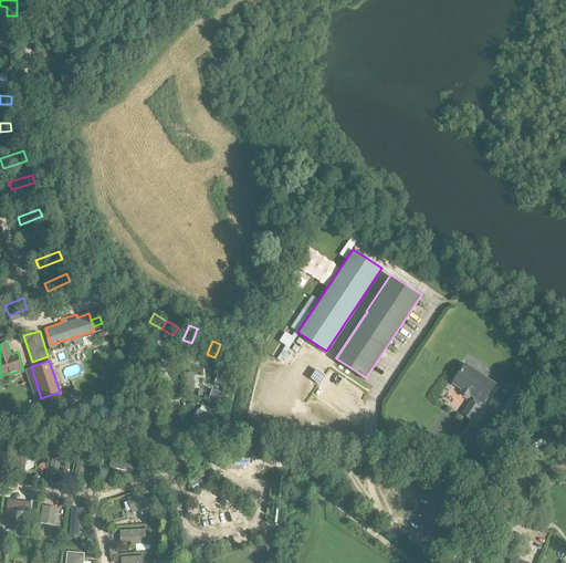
[(465,364),(453,382),(442,398),(463,412),(471,417),(479,405),(478,404),(481,399),(483,400),(494,384),(465,364)]
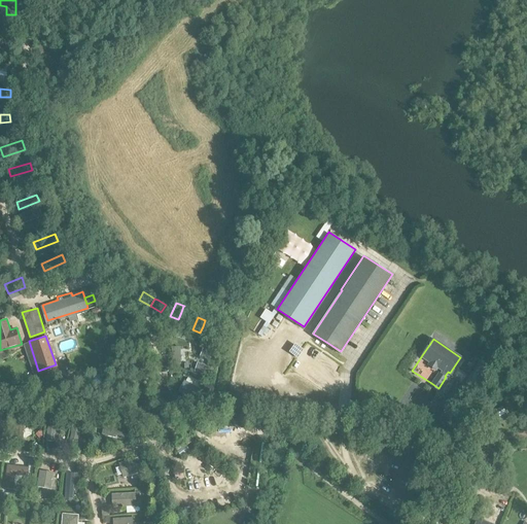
[(172,345),(172,362),(181,362),(180,345),(172,345)]
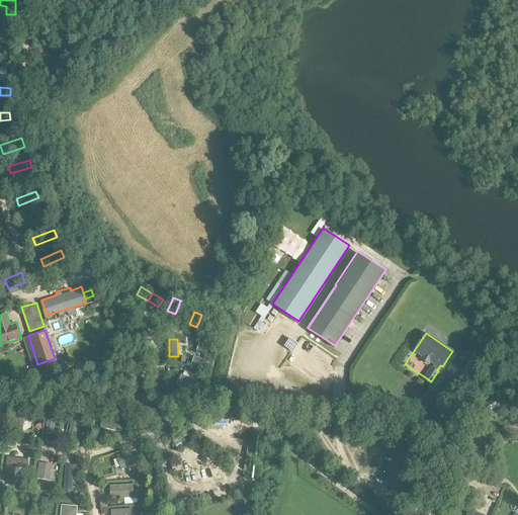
[(199,340),(196,348),(210,354),(213,346),(199,340)]
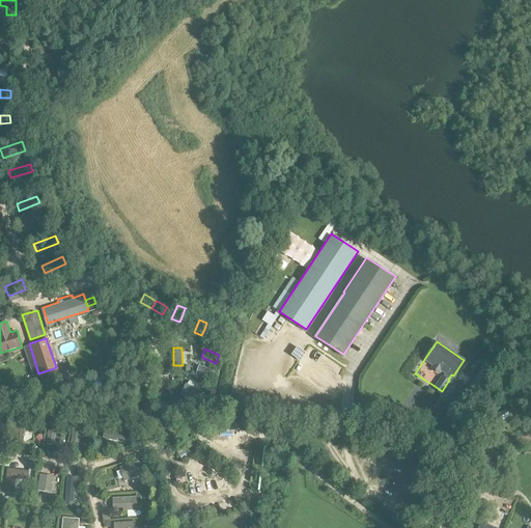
[(199,363),(196,371),(211,377),(214,368),(199,363)]
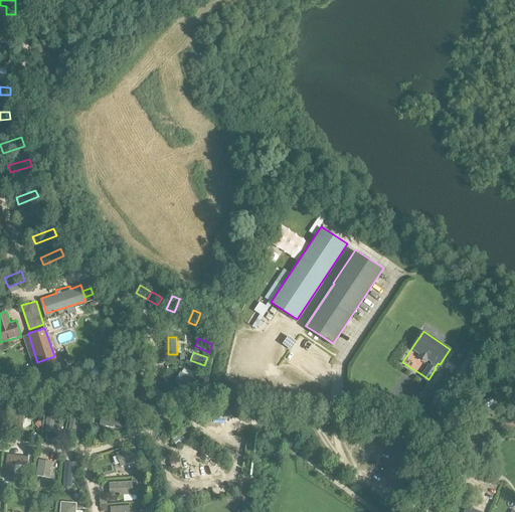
[(196,379),(182,370),(181,370),(174,381),(196,395),(203,383),(196,379)]
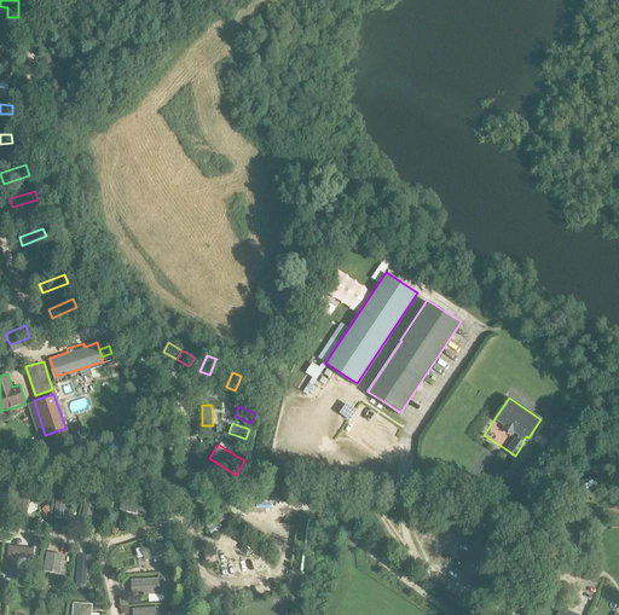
[(499,447),(495,456),(502,460),(507,451),(499,447)]
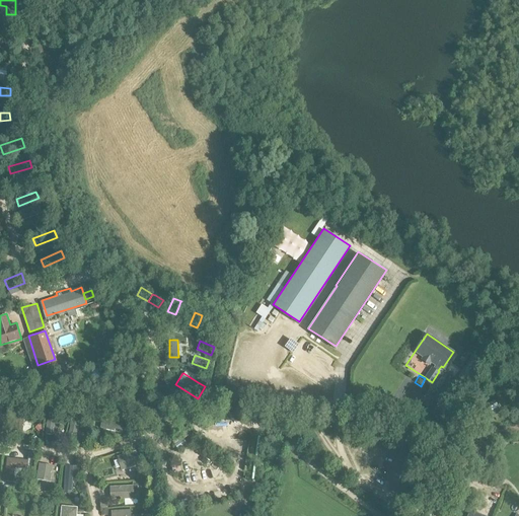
[(148,394),(139,394),(140,416),(148,415),(148,394)]
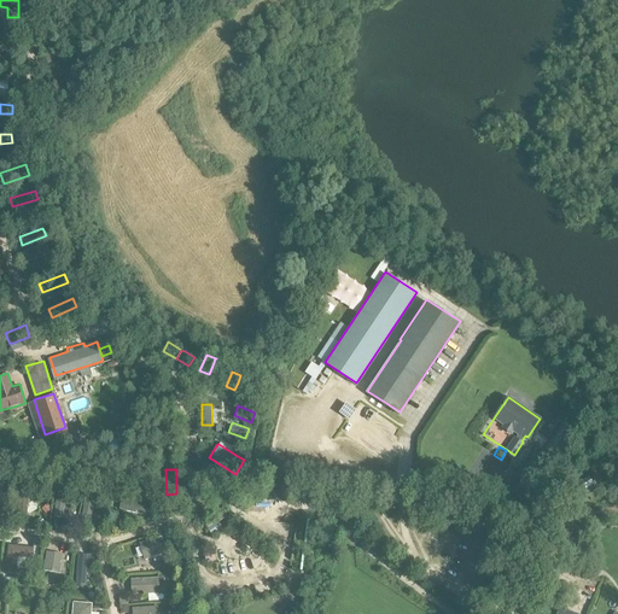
[(28,512),(30,491),(31,485),(21,484),(18,510),(28,512)]
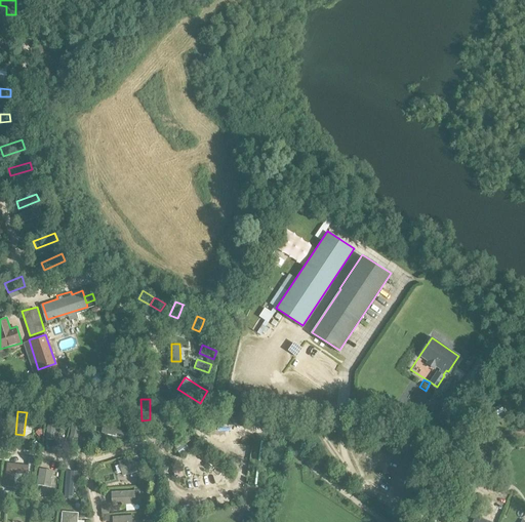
[(205,422),(226,423),(227,418),(215,417),(215,414),(206,413),(205,417),(205,422)]
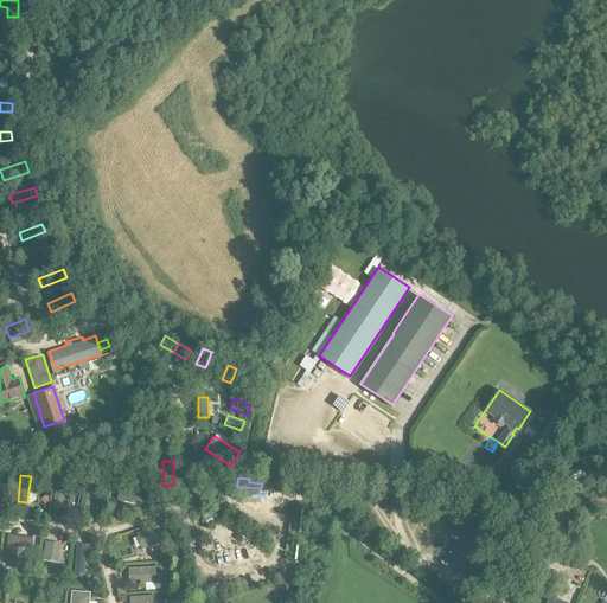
[(57,481),(53,506),(63,507),(66,482),(57,481)]
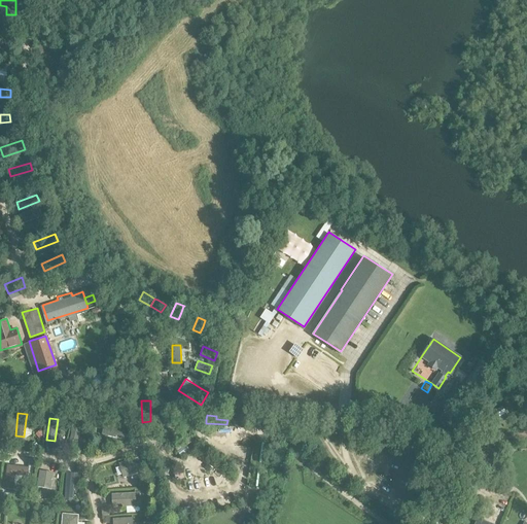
[(74,421),(69,444),(77,446),(82,422),(74,421)]
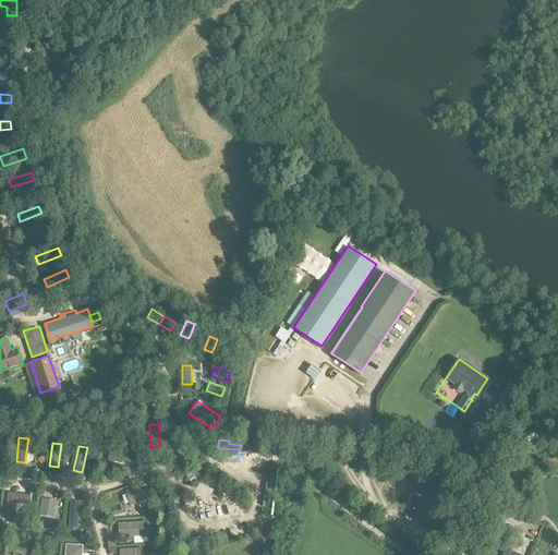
[(111,449),(109,458),(132,463),(134,456),(111,449)]
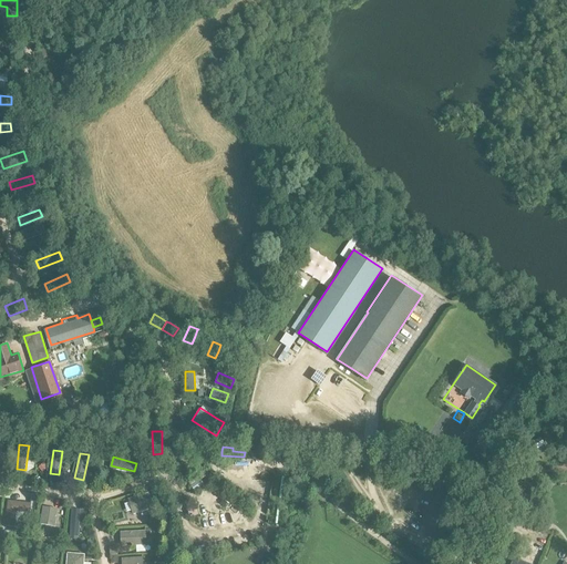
[(204,481),(200,478),(191,484),(194,489),(204,481)]
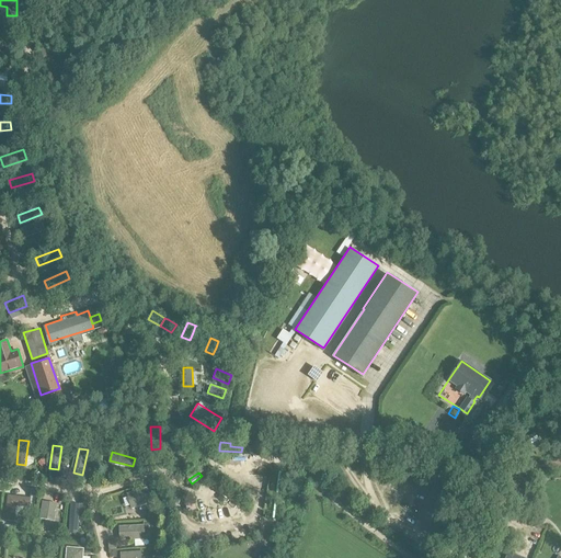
[(146,486),(126,491),(130,507),(150,500),(146,486)]
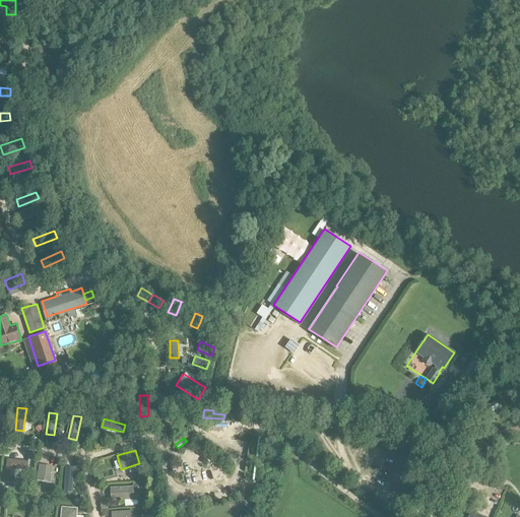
[(6,456),(3,479),(12,481),(14,466),(26,468),(27,459),(6,456)]
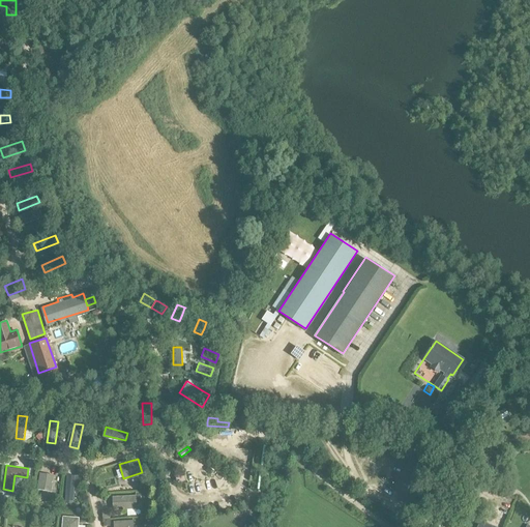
[(54,474),(39,471),(36,488),(51,490),(54,474)]
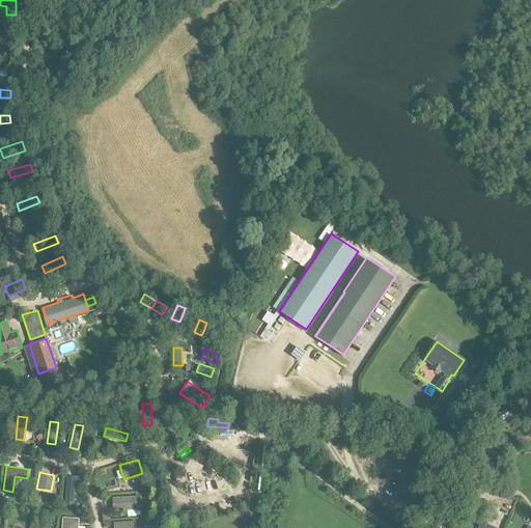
[(65,496),(74,496),(74,485),(79,487),(80,477),(75,477),(75,476),(66,475),(65,496)]
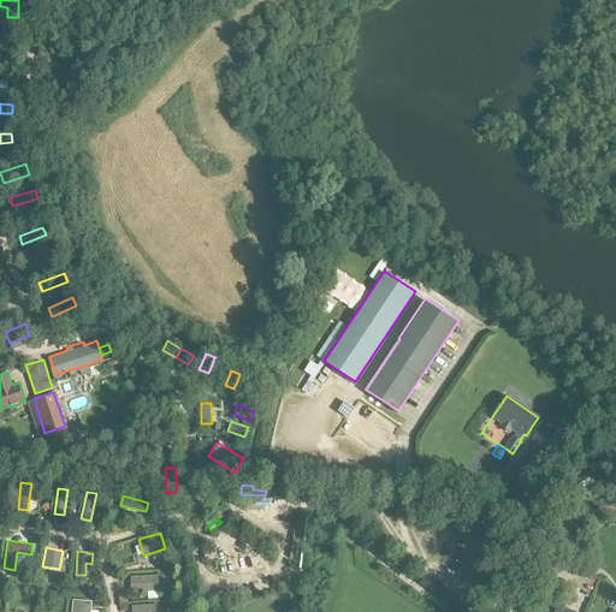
[(131,590),(160,589),(159,574),(131,575),(131,590)]
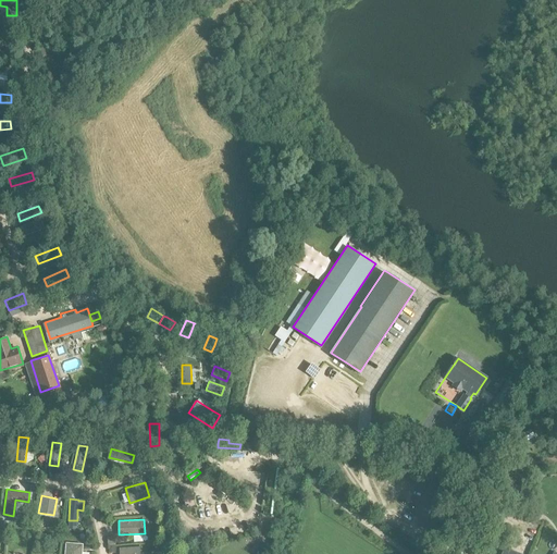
[(279,522),(268,521),(265,536),(276,537),(279,522)]
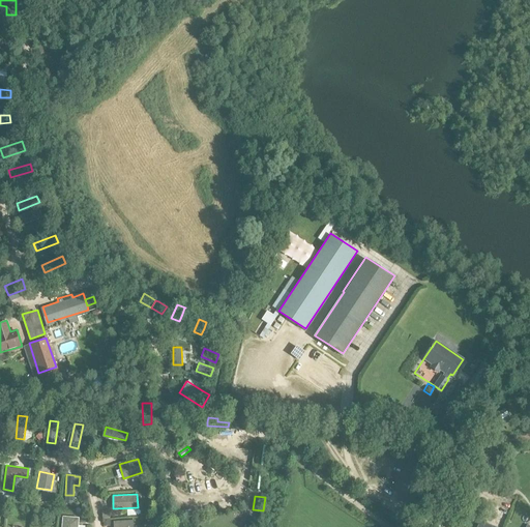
[(78,526),(80,516),(63,515),(61,526),(78,526)]
